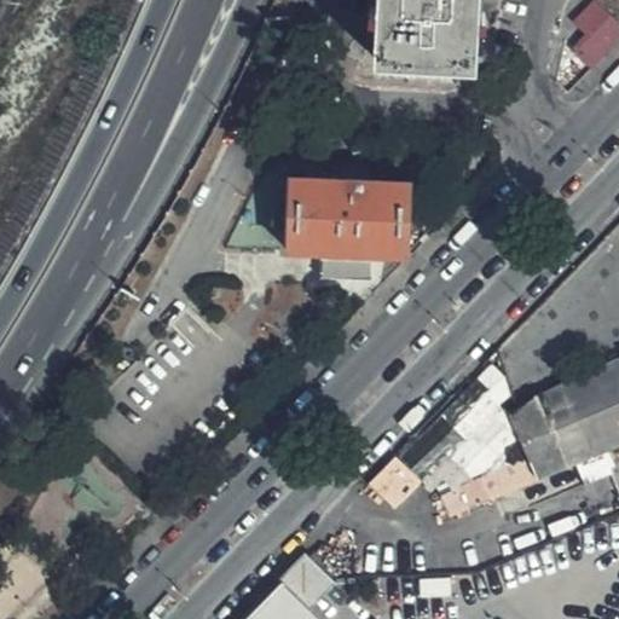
[(475,65),(478,0),(377,0),(376,59),(475,65)]
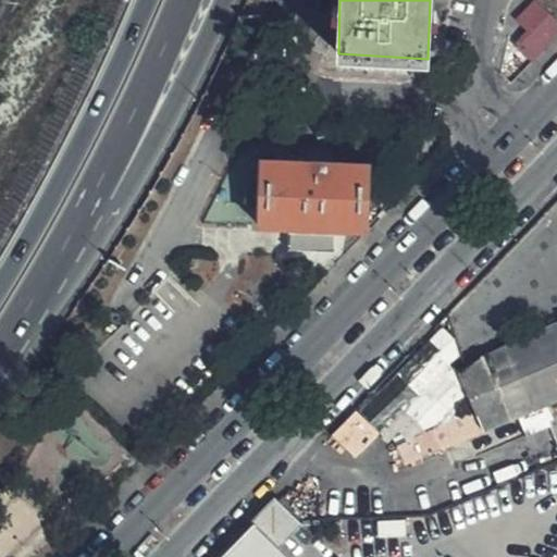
[(364,231),(369,164),(257,163),(256,227),(364,231)]
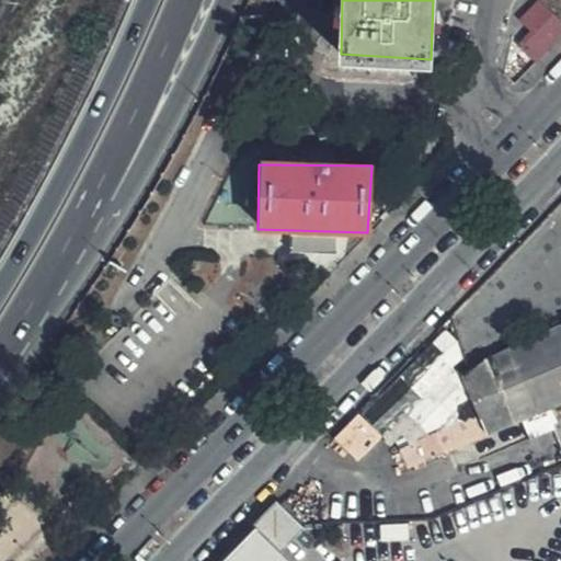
[(560,325),(505,346),(468,368),(464,371),(485,434),(560,400),(560,325)]
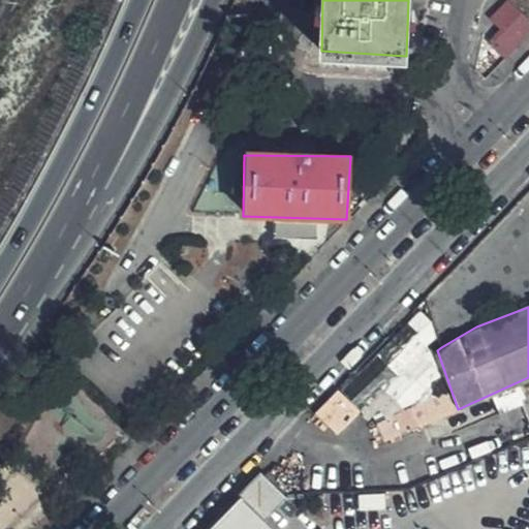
[(284,492),(265,473),(241,498),(260,518),(284,492)]
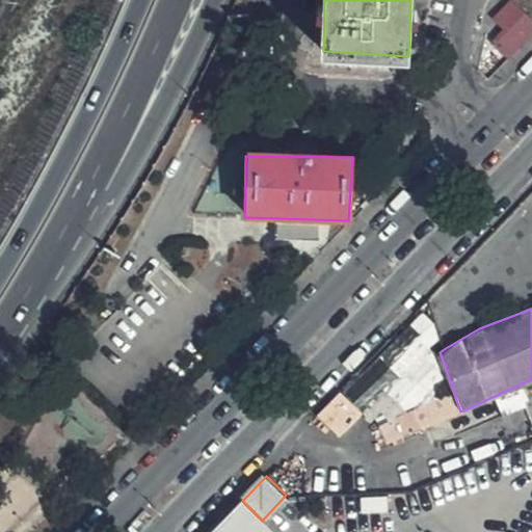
[(273,531),(262,521),(242,501),(241,500),(210,531),(273,531)]
